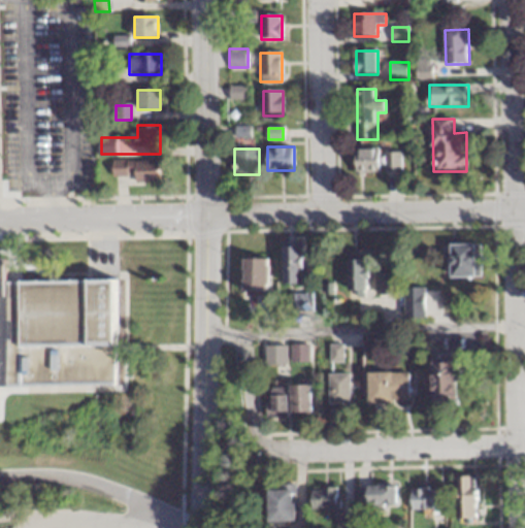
[(357,173),(403,172),(402,150),(356,151),(357,173)]
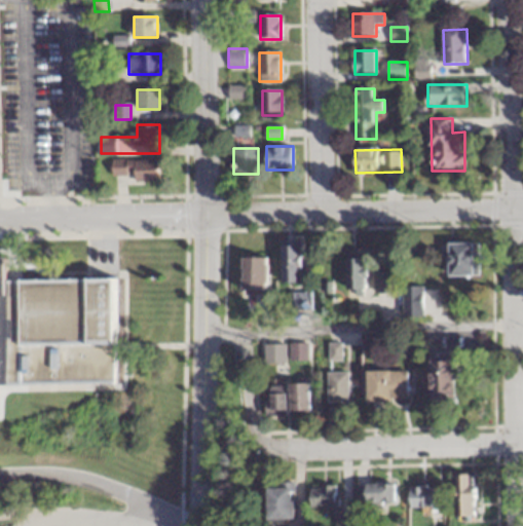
[(159,160),(112,159),(112,180),(158,181),(159,160)]
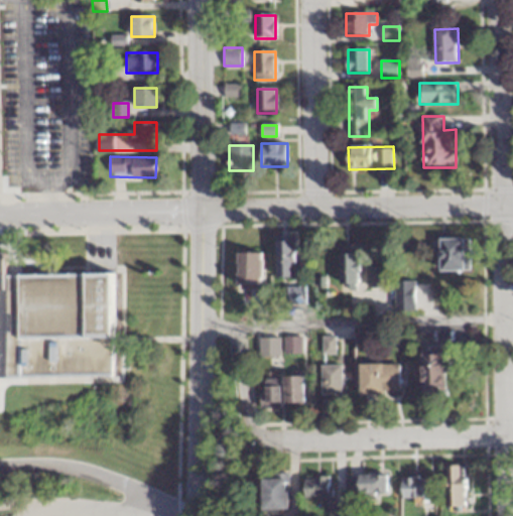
[(472,270),(472,237),(440,237),(441,270),(472,270)]
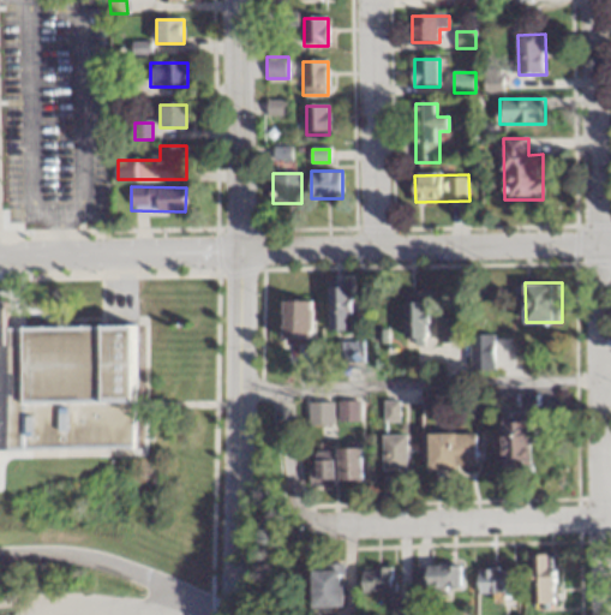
[(329,284),(329,328),(353,328),(353,284),(329,284)]
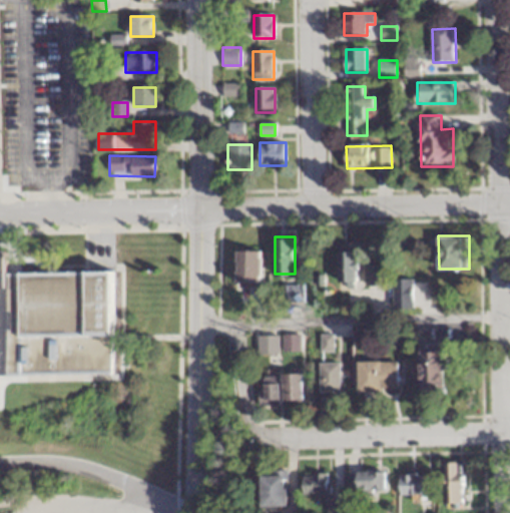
[(261,249),(236,249),(236,282),(261,282),(261,249)]
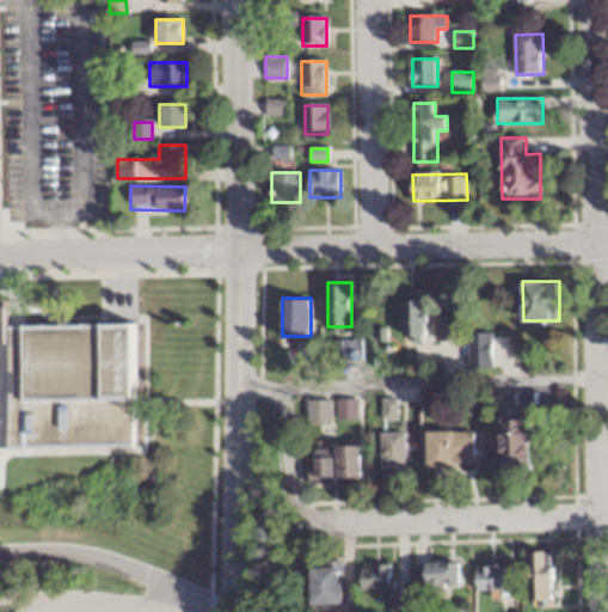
[(425,336),(425,300),(411,300),(411,336),(425,336)]
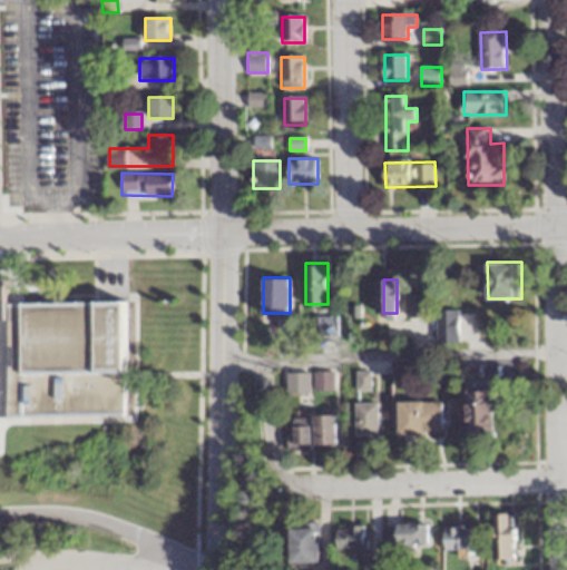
[(0,451),(21,452),(21,415),(127,415),(127,301),(12,301),(12,295),(0,294),(0,451)]
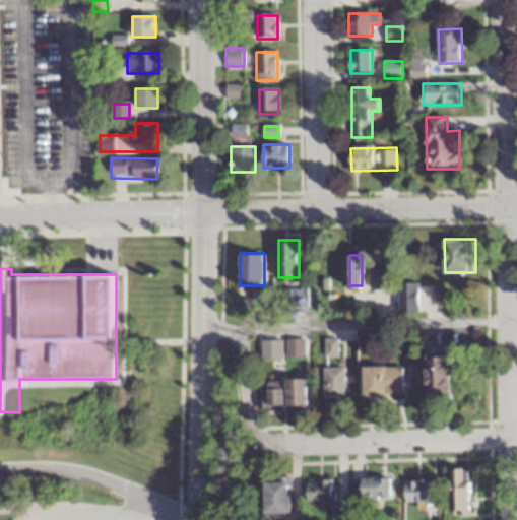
[(372,288),(390,287),(389,268),(371,269),(372,288)]
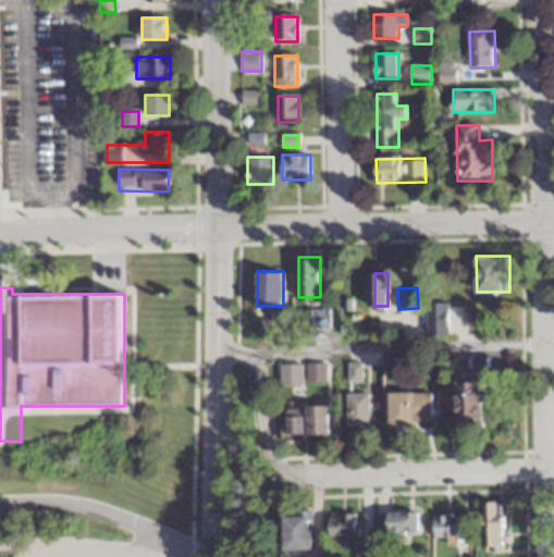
[(312,326),(328,326),(328,308),(312,308),(312,326)]
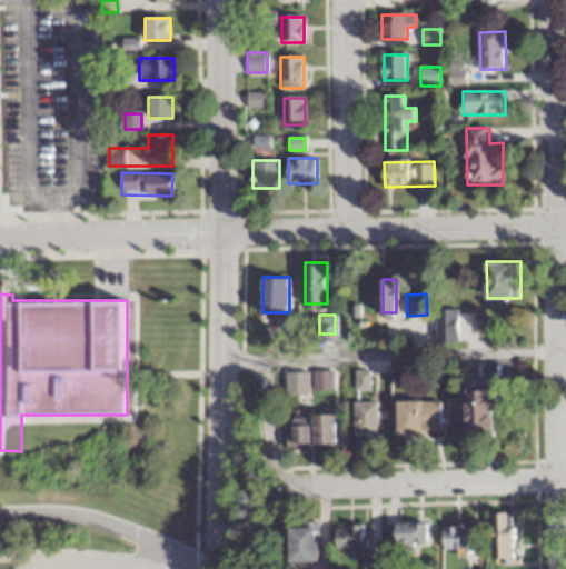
[(310,371),(287,371),(287,391),(310,391),(310,371)]
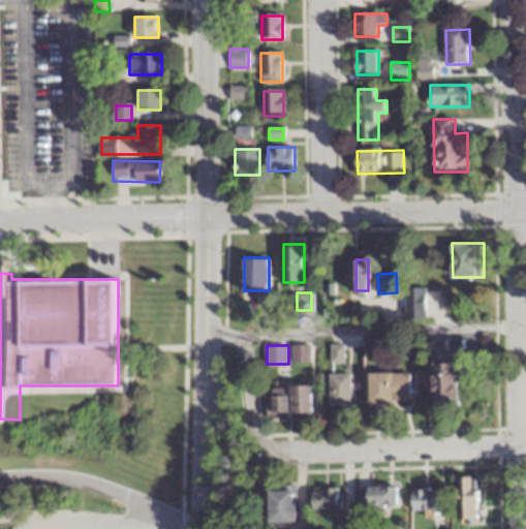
[(461,406),(460,360),(433,360),(434,406),(461,406)]
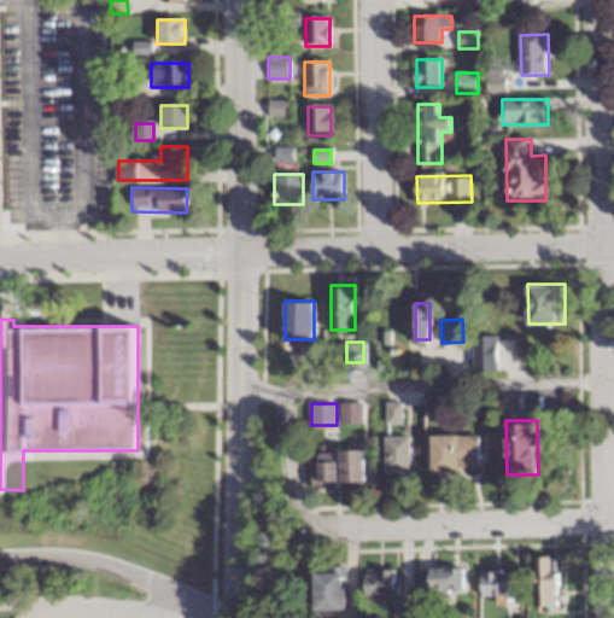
[(432,471),(480,470),(480,435),(432,435),(432,471)]
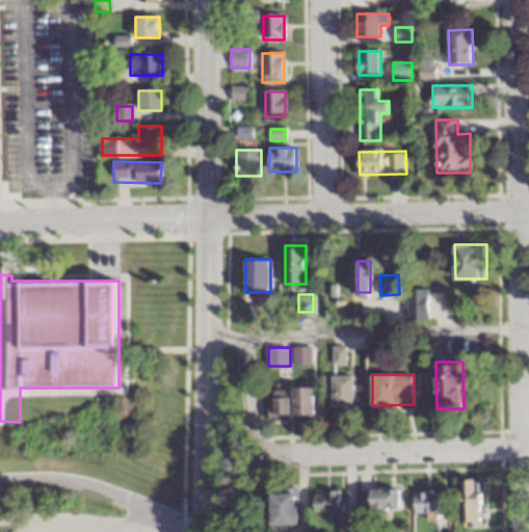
[(333,406),(352,406),(352,375),(333,375),(333,406)]
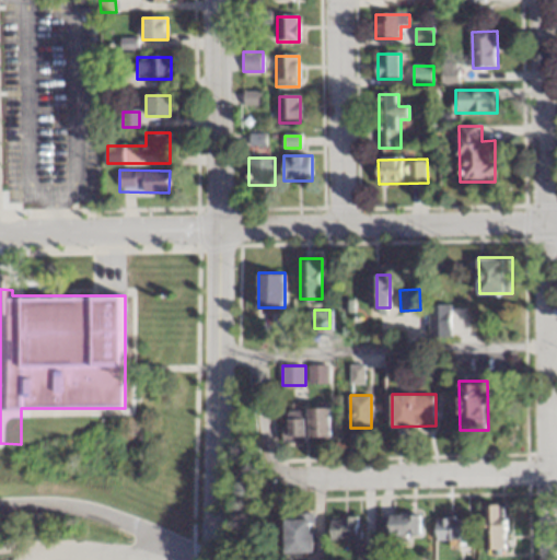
[(331,436),(331,407),(308,407),(308,436),(331,436)]
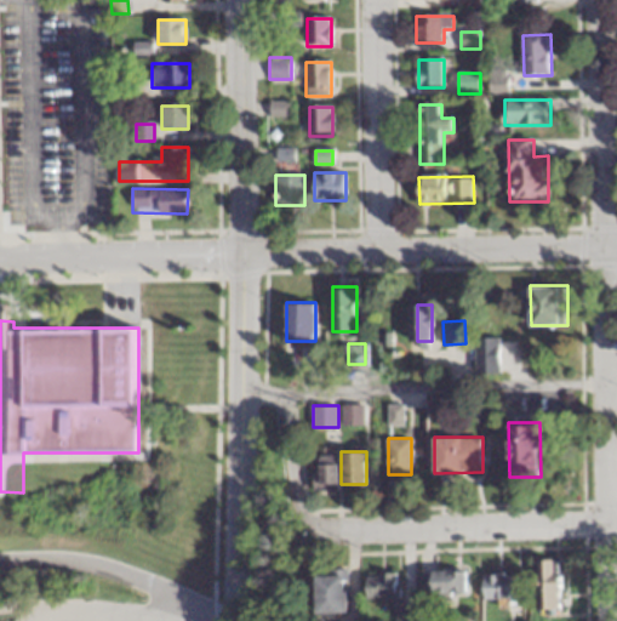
[(338,453),(315,453),(315,489),(338,489),(338,453)]
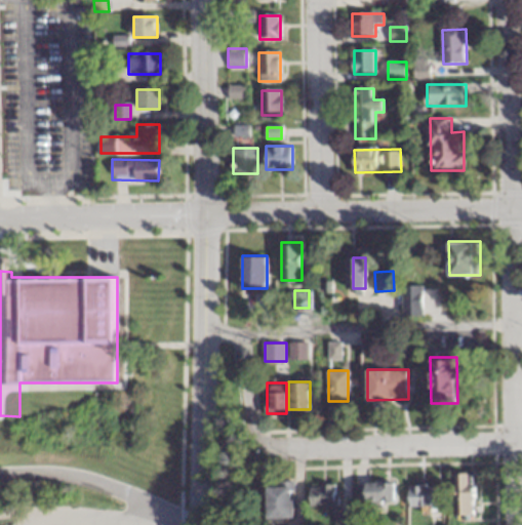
[(452,514),(472,514),(472,472),(452,472),(452,514)]
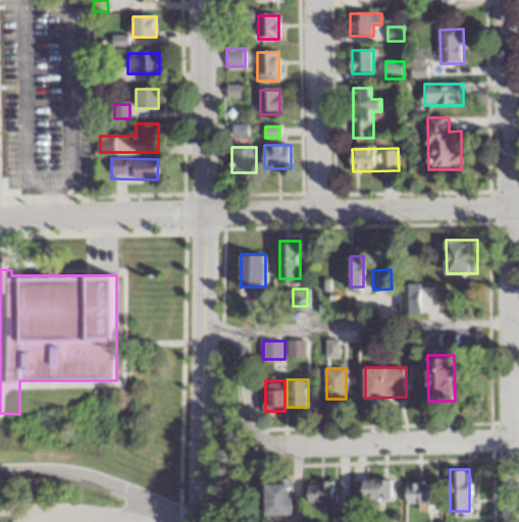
[(265,513),(291,513),(291,478),(265,478),(265,513)]
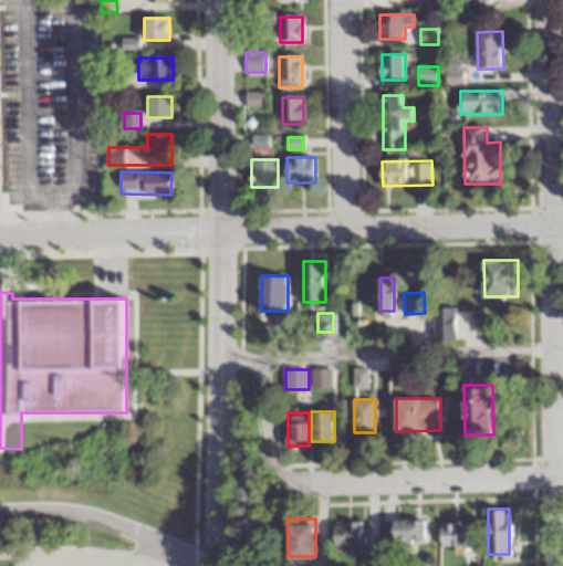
[(426,519),(394,519),(394,543),(427,542),(426,519)]
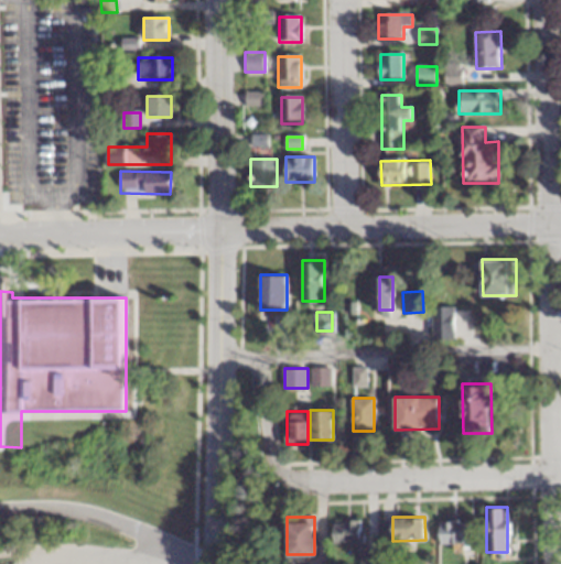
[(362,541),(362,520),(332,520),(332,541),(362,541)]
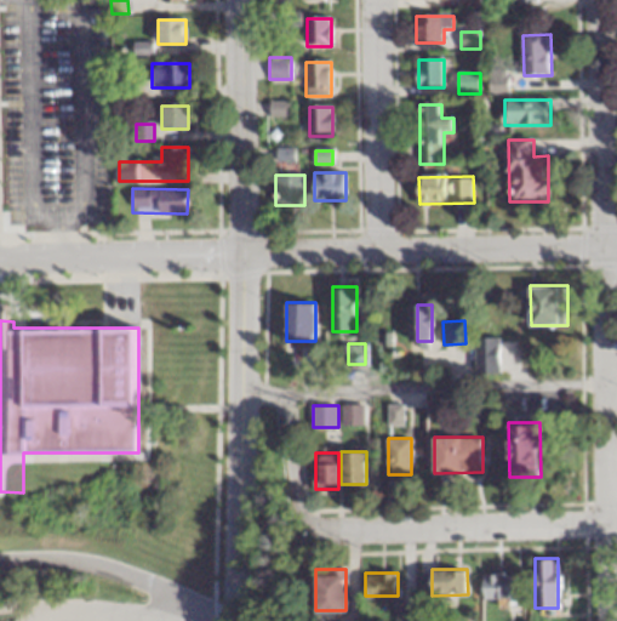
[(484,598),(516,598),(516,573),(484,573),(484,598)]
